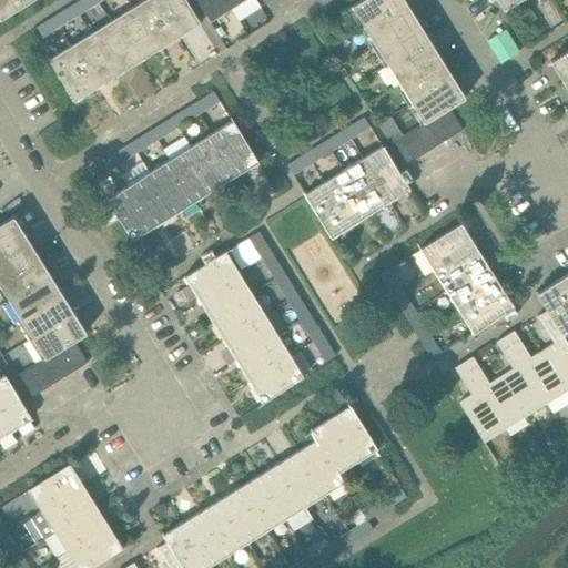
[(0,0),(0,20),(32,0),(0,0)]
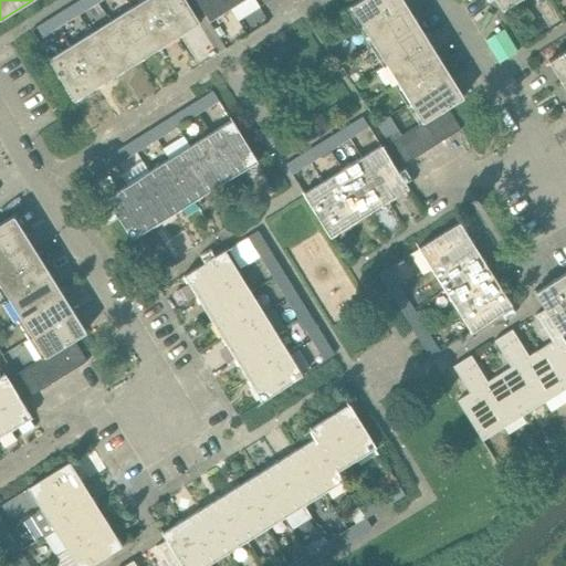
[(98,2),(96,0),(79,0),(76,1),(83,11),(98,2)]
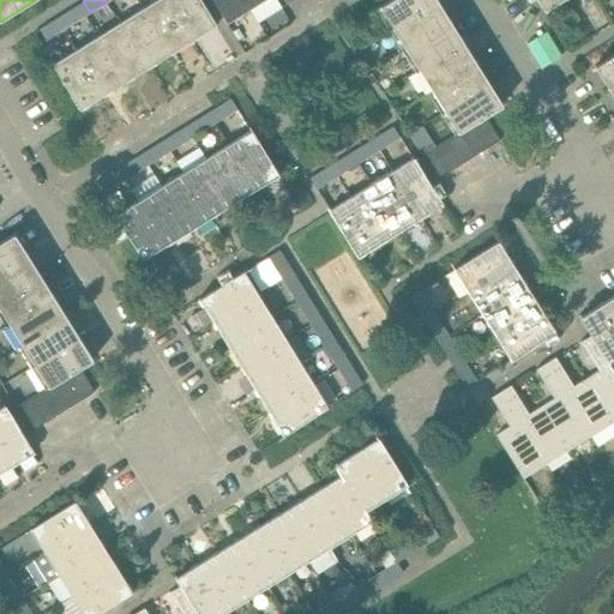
[(170,54),(193,41),(167,0),(152,0),(142,7),(170,54)]
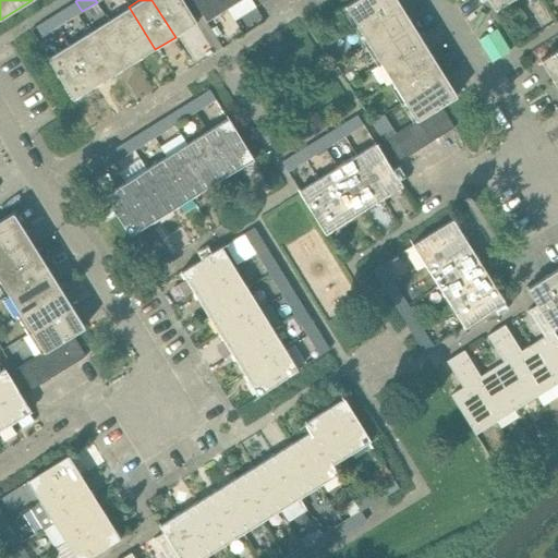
[(181,0),(152,0),(176,37),(196,24),(181,0)]
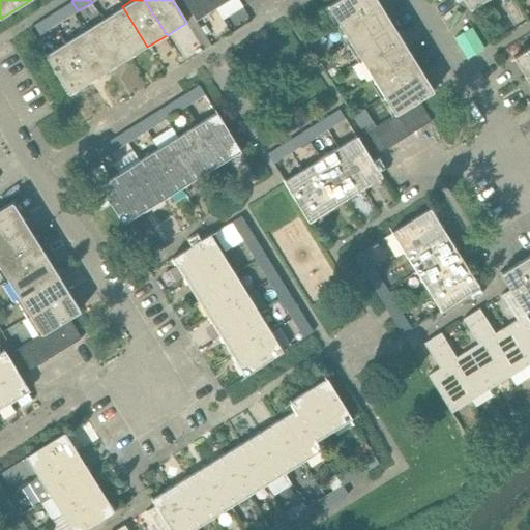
[(181,0),(196,22),(215,9),(209,0),(181,0)]
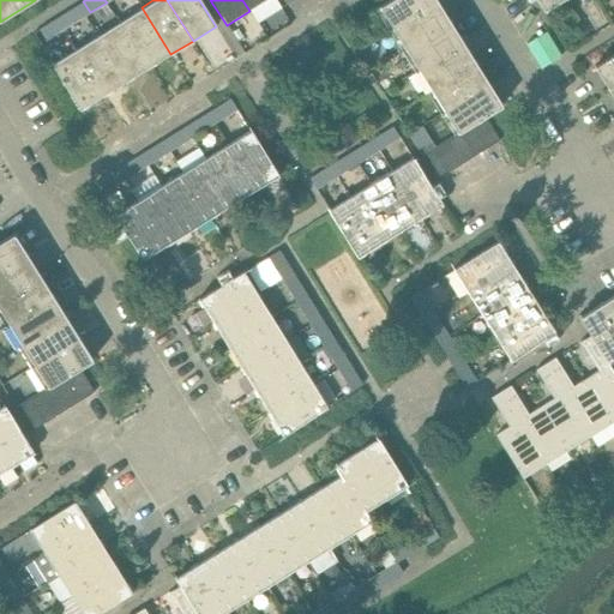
[(242,0),(250,11),(266,0),(242,0)]
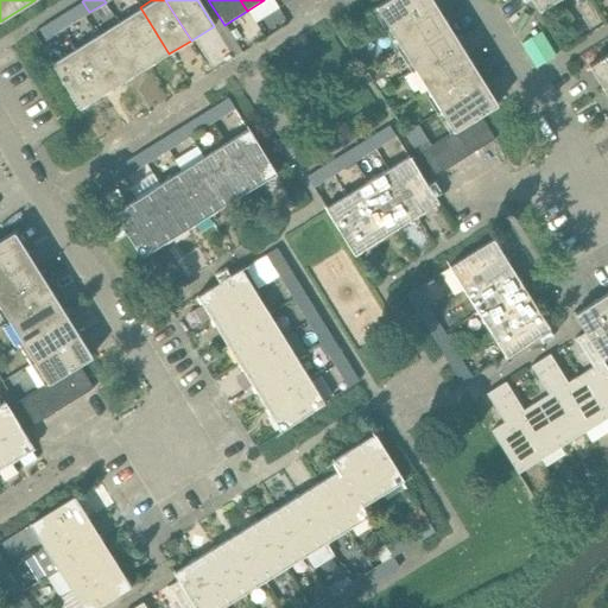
[(434,0),(432,0),(385,0),(372,8),(385,31),(434,0)]
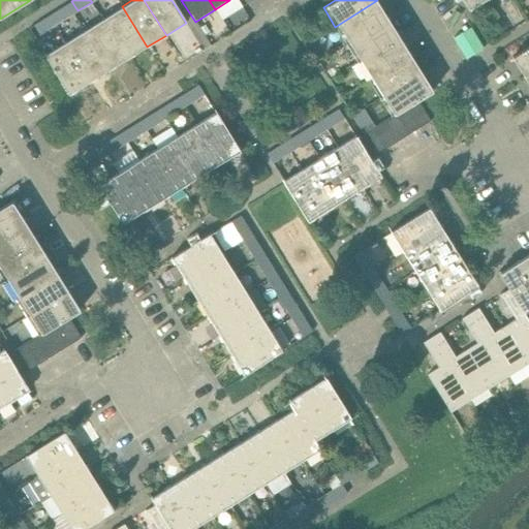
[(389,19),(377,0),(335,27),(346,44),(389,19)]
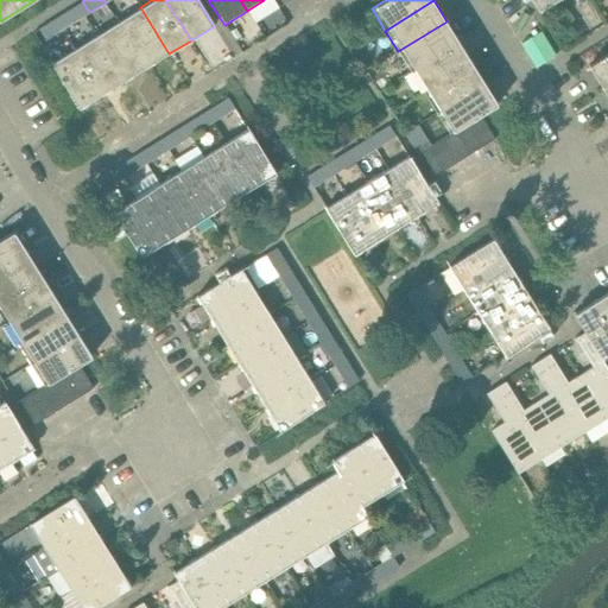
[(531,0),(539,13),(558,0),(531,0)]
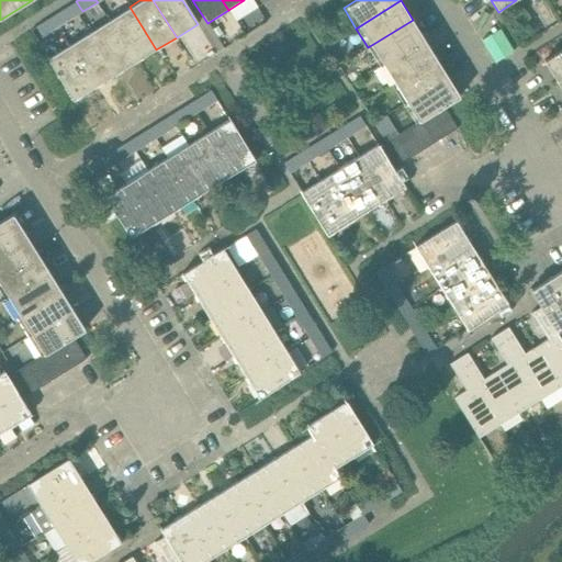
[(130,7),(109,20),(135,63),(156,49),(130,7)]
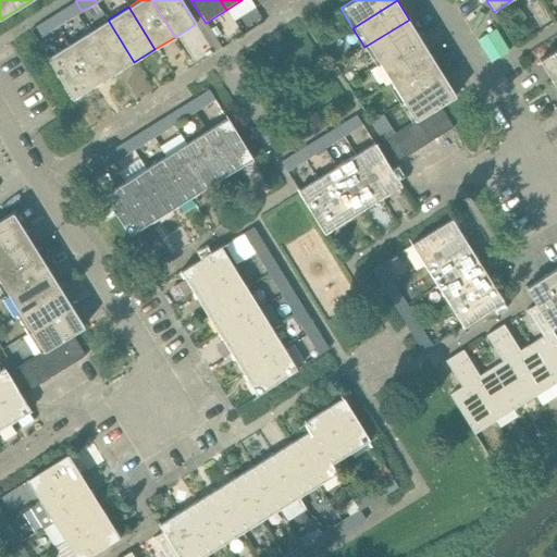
[(66,8),(50,17),(56,27),(72,17),(66,8)]
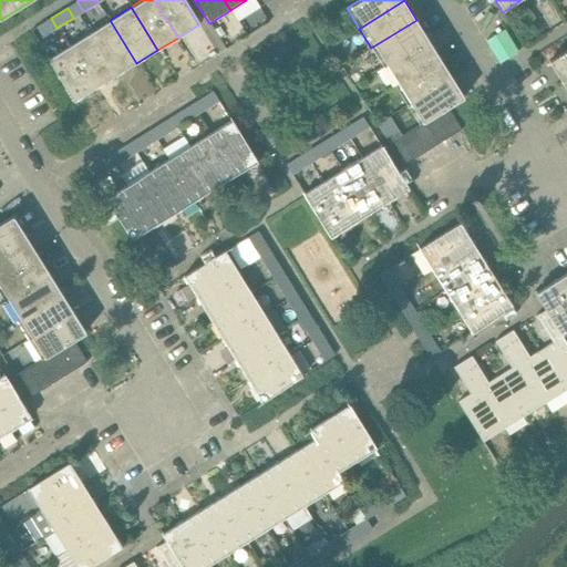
[(57,28),(51,18),(35,28),(42,38),(57,28)]
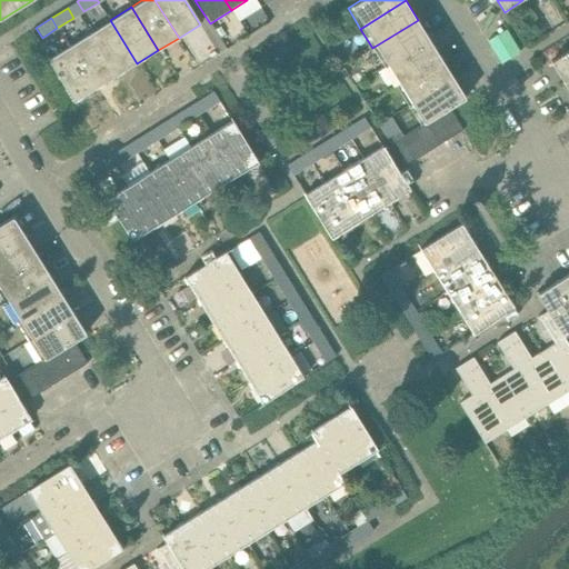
[(117,77),(137,63),(110,20),(89,33),(117,77)]
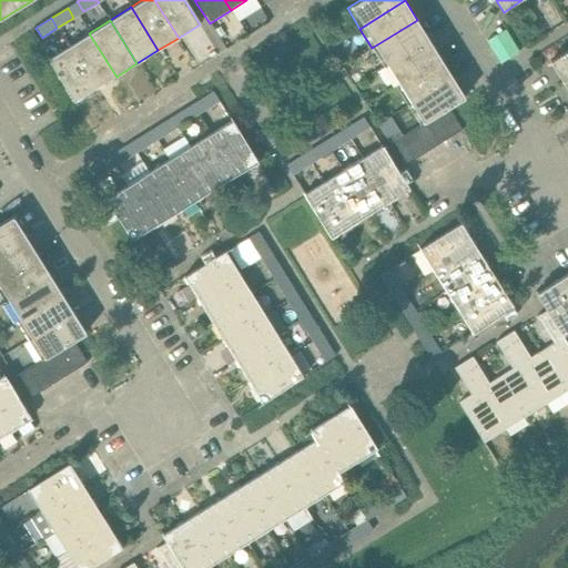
[(384,67),(428,39),(417,20),(372,48),(384,67)]
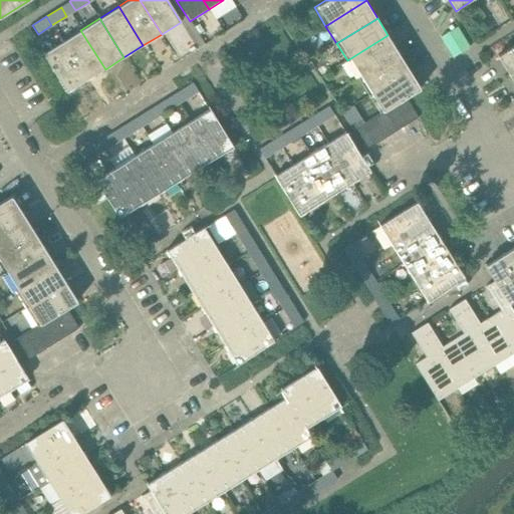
[(199,24),(194,28),(198,34),(203,31),(199,24)]
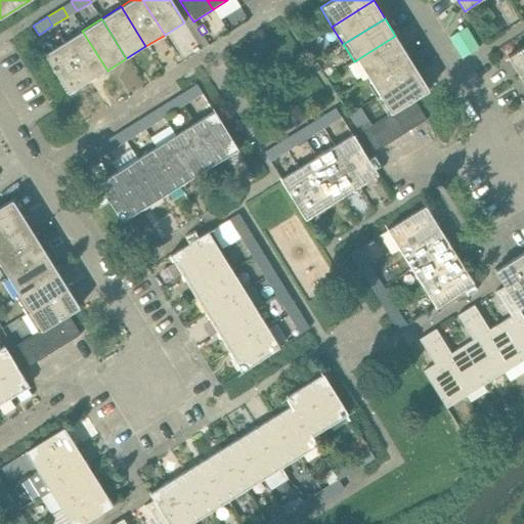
[(82,31),(63,42),(88,82),(107,71),(82,31)]
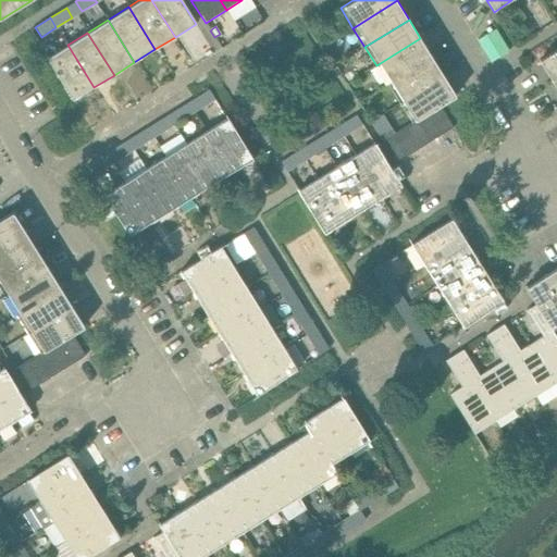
[(432,57),(420,38),(376,65),(387,85),(432,57)]
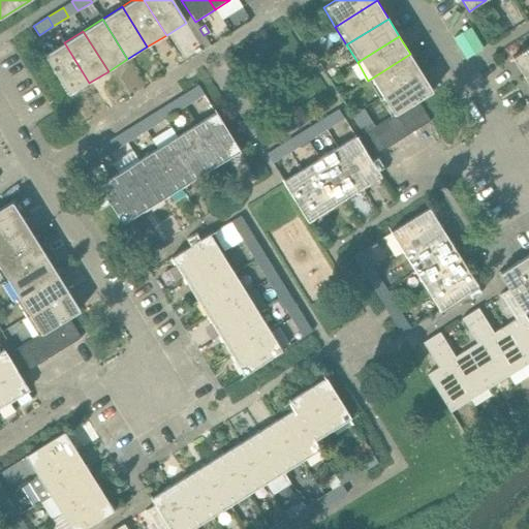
[(68,96),(89,83),(64,42),(43,56),(68,96)]
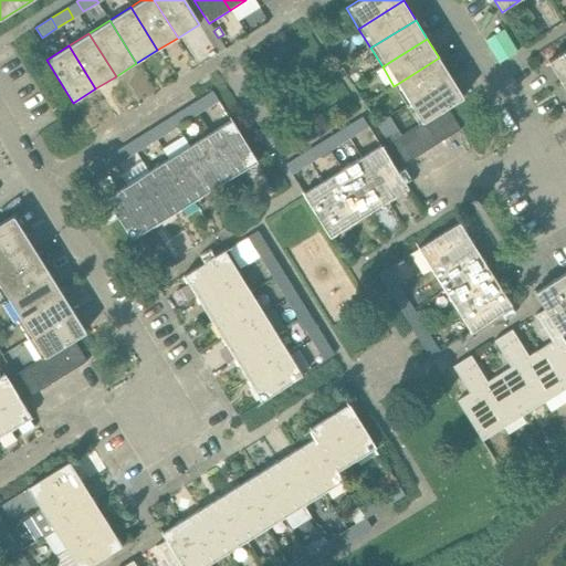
[(565,49),(546,62),(558,82),(565,76),(565,49)]
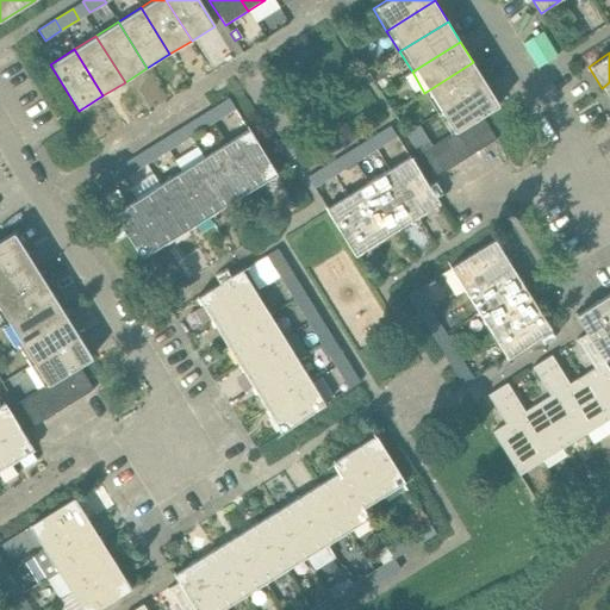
[(437,113),(486,82),(473,62),(424,93),(437,113)]
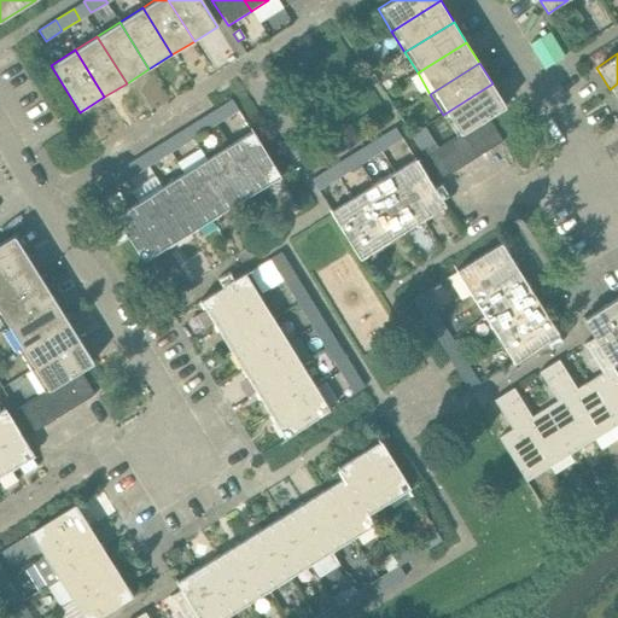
[(456,136),(461,133),(474,126),(488,117),(506,106),(493,83),(443,115),(456,136)]
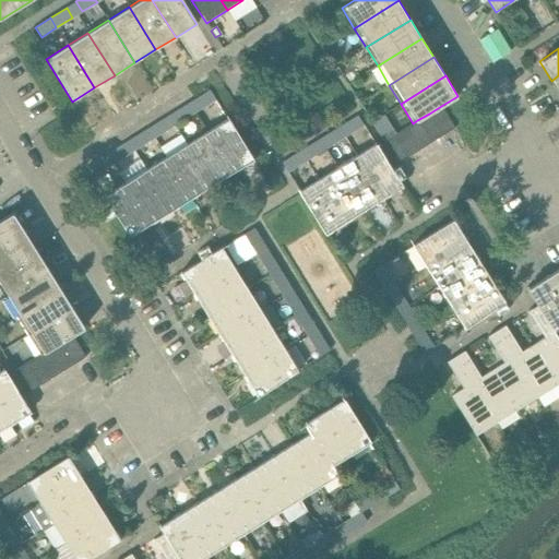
[(209,90),(193,99),(200,109),(215,99),(209,90)]
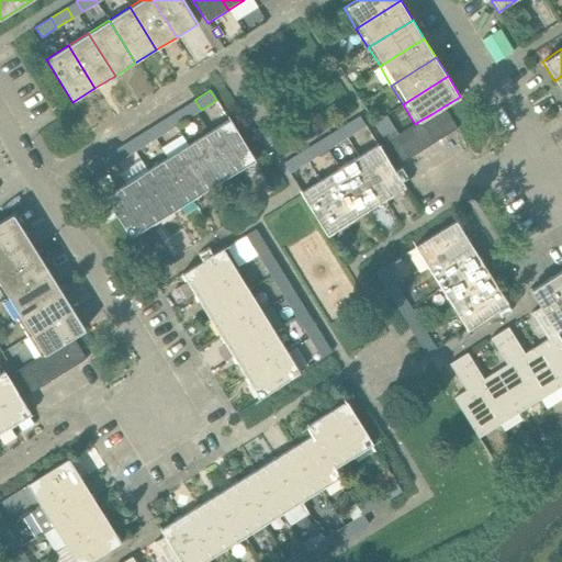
[(184,107),(169,115),(176,125),(191,116),(184,107)]
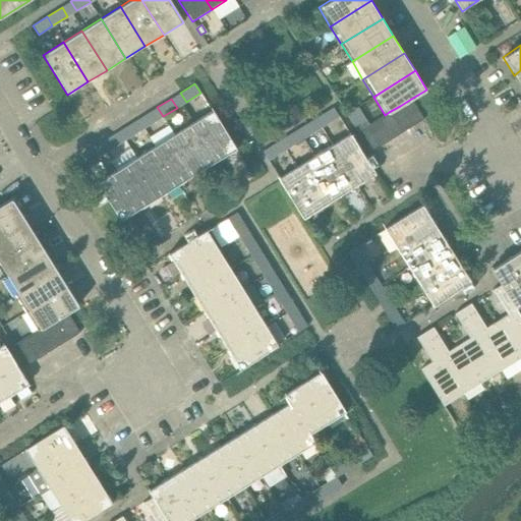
[(400,106),(412,127),(423,120),(411,99),(400,106)]
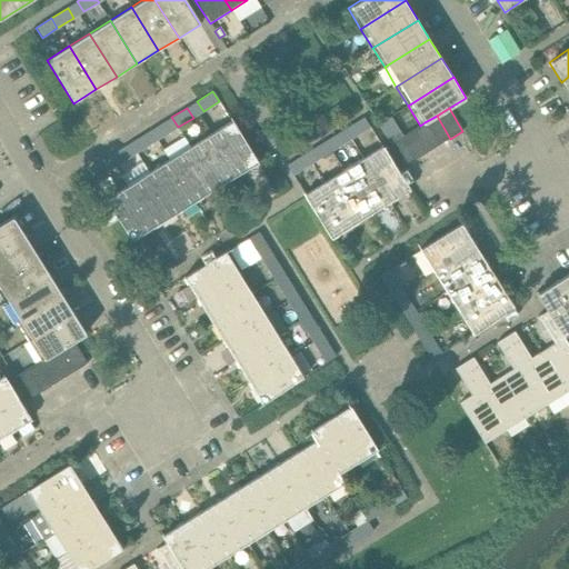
[(425,122),(439,146),(450,139),(437,116),(425,122)]
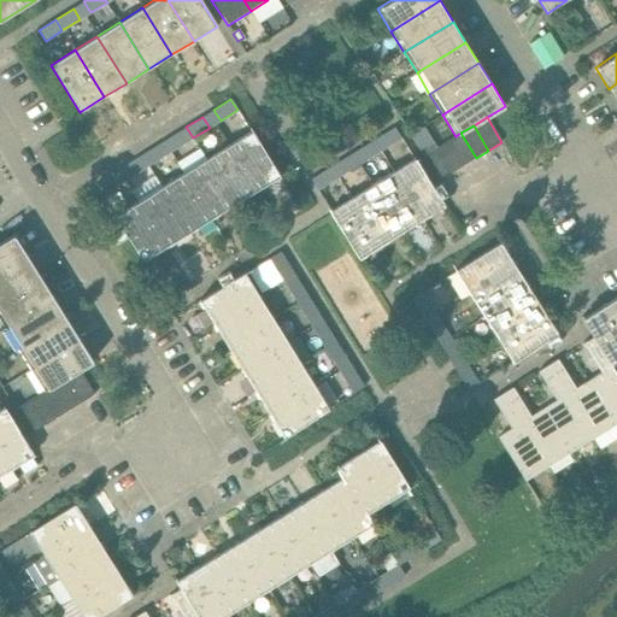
[(193,137),(186,127),(168,139),(175,150),(193,137)]
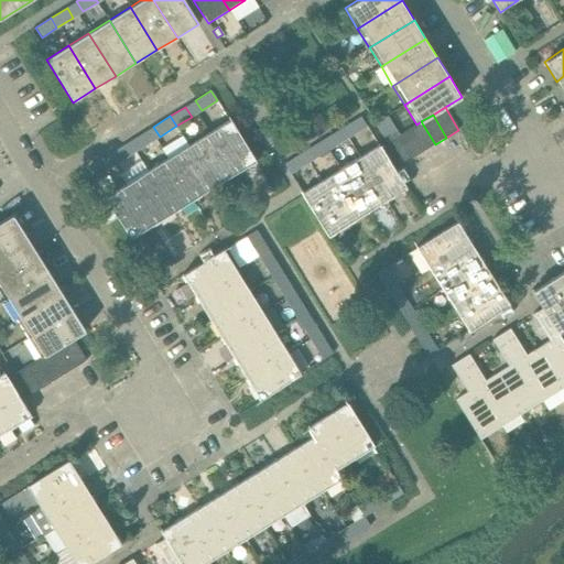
[(387,116),(377,122),(389,142),(399,136),(387,116)]
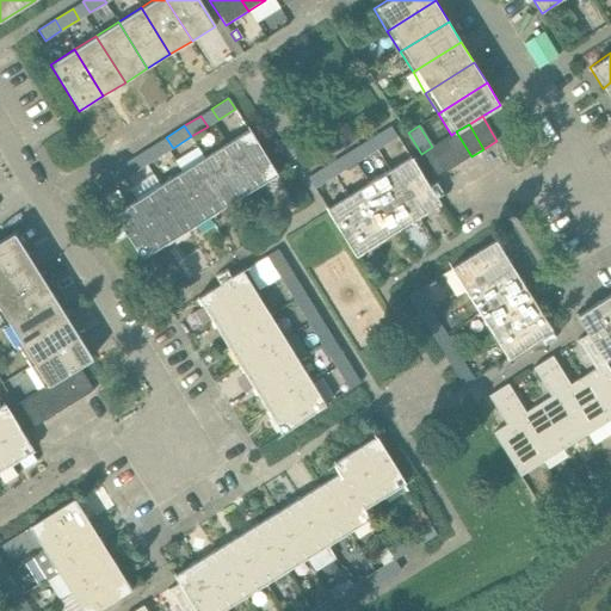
[(390,127),(375,136),(382,147),(397,137),(390,127)]
